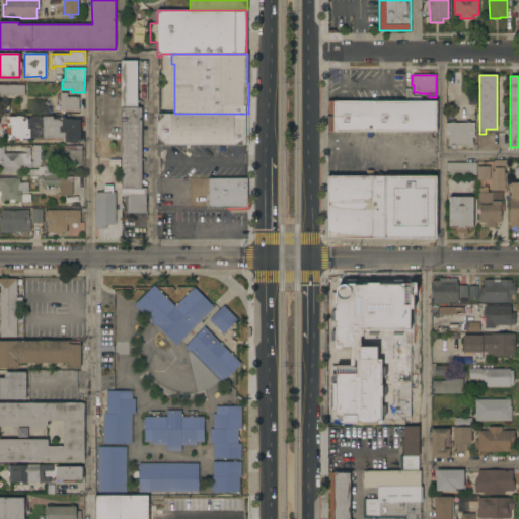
[(0,85),(24,85),(24,95),(0,95),(0,85)]
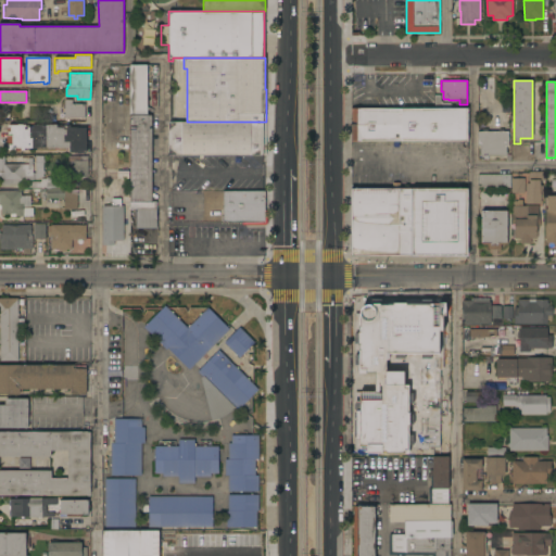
[(65,117),(65,112),(63,112),(63,109),(64,109),(64,100),(72,100),(72,104),(85,104),(85,117),(65,117)]
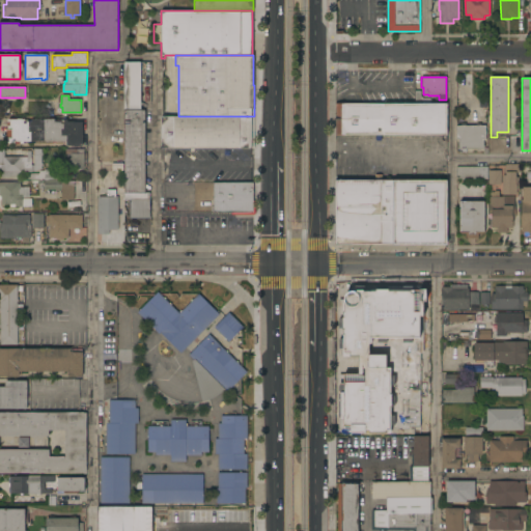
[(447,103),(447,135),(335,135),(335,103),(415,103),(422,103),(447,103)]
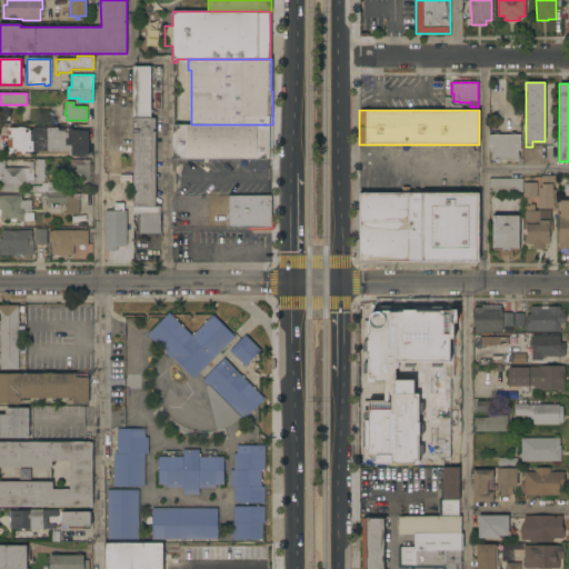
[(156,207),(160,207),(160,233),(141,233),(141,215),(133,215),(132,118),(156,118),(156,207)]
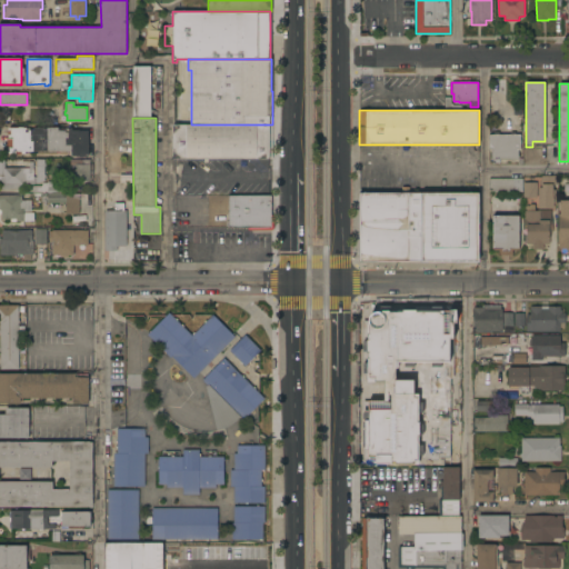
[(272,125),(272,159),(186,159),(186,163),(182,163),(182,159),(172,159),(172,125),(191,125),(272,125)]
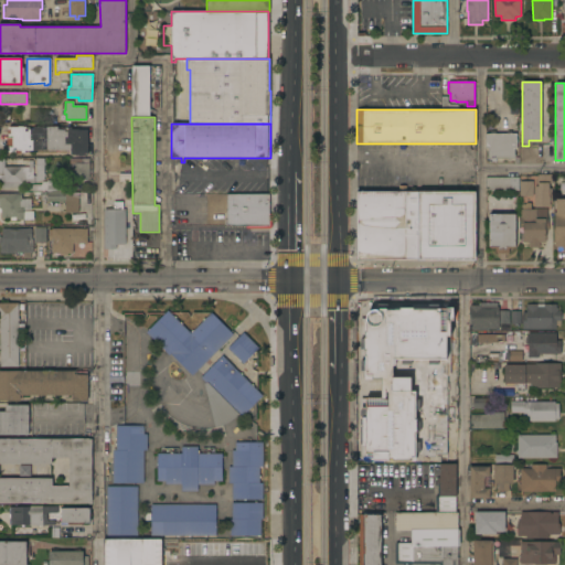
[(87,153),(87,155),(71,155),(71,150),(60,150),(60,151),(55,151),(55,150),(49,150),(49,149),(44,149),(44,150),(38,150),(38,151),(34,151),(34,150),(24,150),(24,152),(21,152),(21,153),(16,153),(16,152),(8,152),(8,147),(7,147),(7,137),(9,137),(9,134),(8,134),(8,129),(9,129),(9,127),(18,127),(18,126),(23,126),(23,127),(29,127),(29,129),(35,129),(35,126),(43,126),(43,127),(50,127),(50,126),(64,126),(64,129),(65,129),(65,131),(67,131),(67,127),(72,127),(72,129),(78,129),(78,130),(87,129),(87,153)]
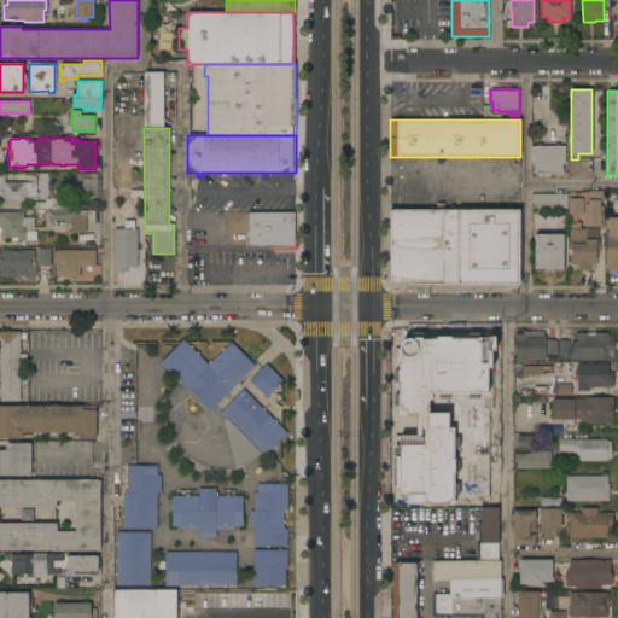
[(536,146),(536,144),(542,144),(542,146),(565,146),(565,163),(563,163),(563,172),(567,172),(567,179),(563,179),(563,173),(534,173),(534,163),(531,163),(531,146),(536,146)]
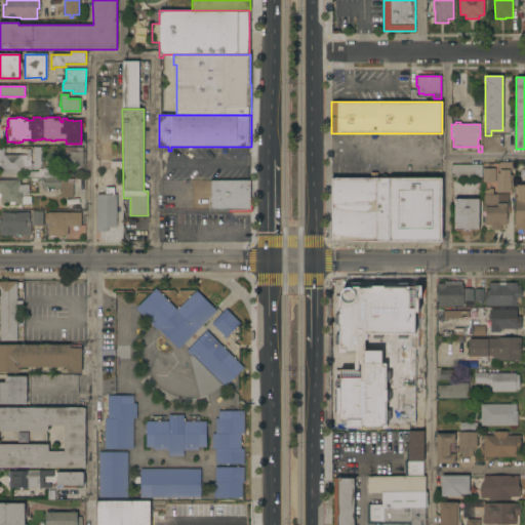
[(41,161),(42,161),(42,163),(41,164),(41,168),(44,168),(44,167),(55,167),(55,172),(56,172),(56,177),(30,178),(30,171),(39,171),(39,169),(34,169),(34,167),(32,167),(32,163),(34,163),(34,149),(31,149),(31,147),(41,147),(41,161)]
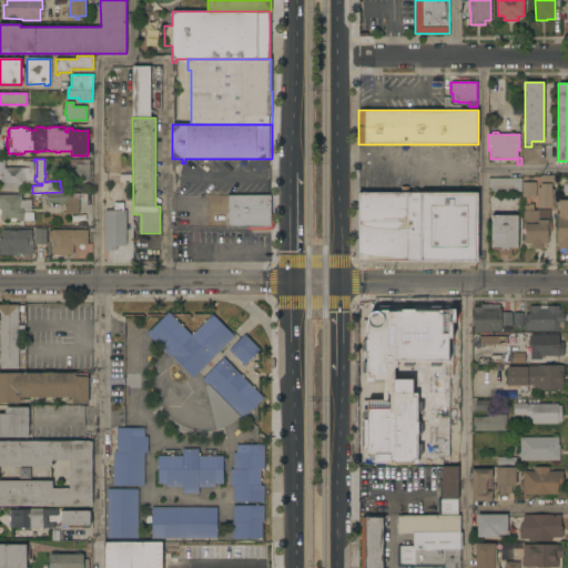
[(74,179),(74,168),(70,168),(70,159),(89,159),(89,162),(92,162),(92,175),(90,175),(90,179),(74,179)]
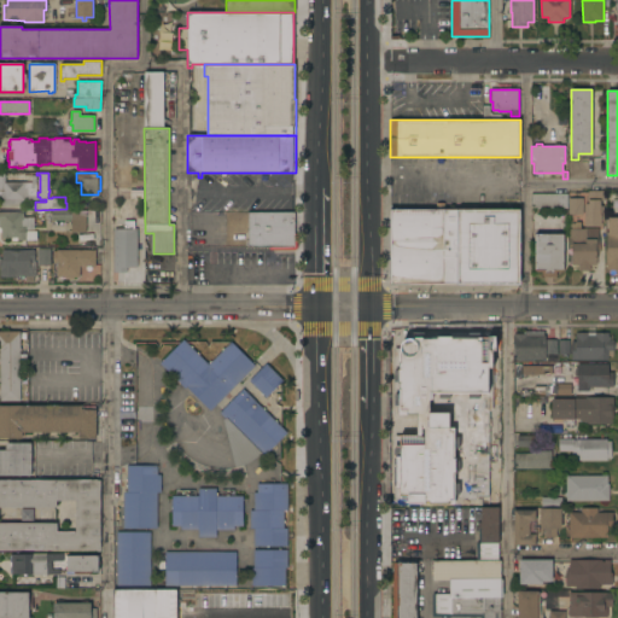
[(0,174),(5,174),(5,182),(25,182),(31,182),(31,175),(35,175),(35,182),(36,182),(36,200),(25,200),(25,204),(0,205),(0,174)]
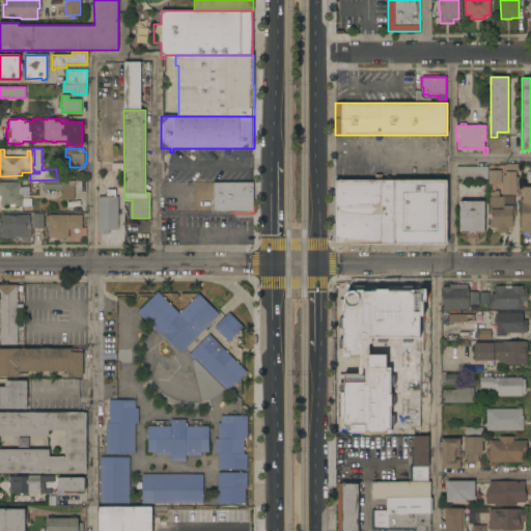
[(502,178),(503,178),(503,175),(505,175),(505,164),(519,164),(519,172),(515,172),(515,177),(518,177),(519,190),(516,190),(516,195),(502,195),(502,178)]
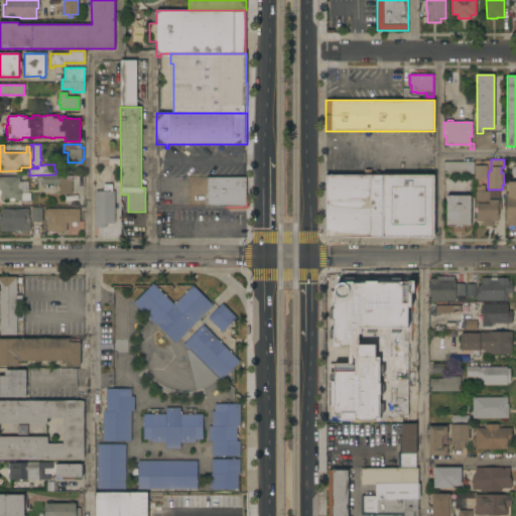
[(474,162),(474,173),(443,173),(443,162),(474,162)]
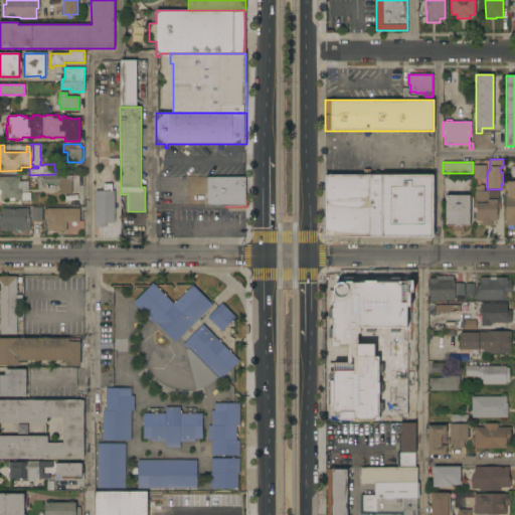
[(486,178),(474,178),(474,165),(486,165),(486,178)]
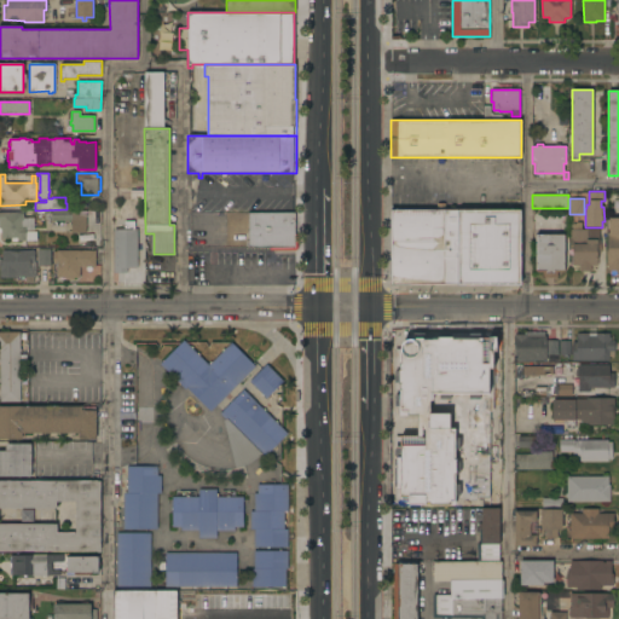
[(86,233),(71,233),(71,221),(52,220),(45,219),(45,210),(52,210),(86,210),(86,233)]
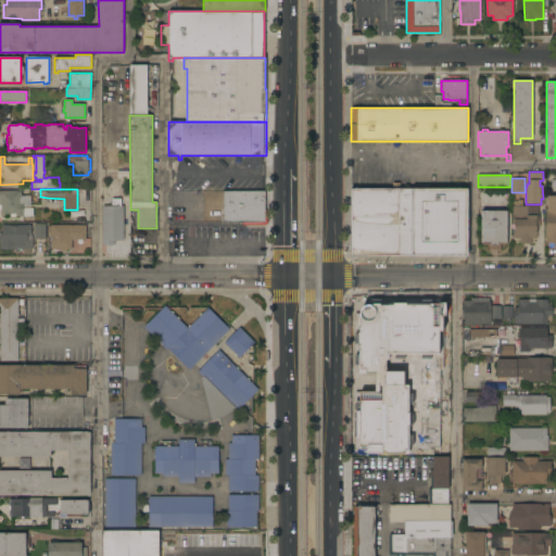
[(468,255),(351,256),(351,189),(467,189),(468,255)]
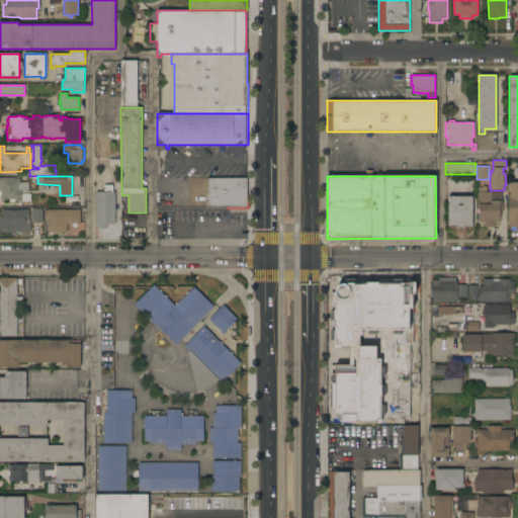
[(0,177),(19,177),(19,182),(28,182),(28,192),(21,193),(22,201),(15,201),(15,199),(1,199),(1,191),(0,191),(0,177)]
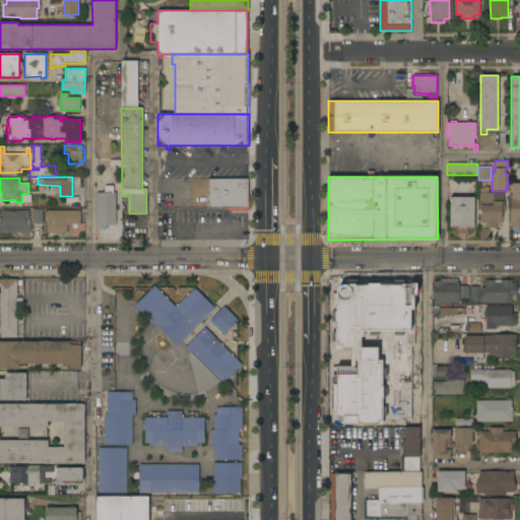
[(226,207),(208,207),(206,207),(206,202),(208,202),(208,179),(247,179),(248,197),(248,208),(226,208),(226,207)]
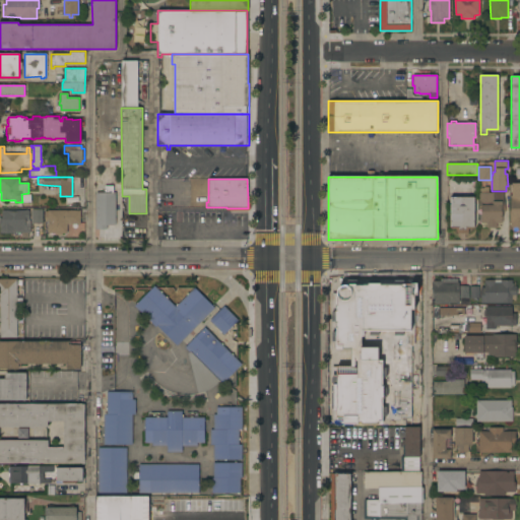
[(519,228),(510,228),(510,196),(512,196),(512,183),(519,183),(519,228)]
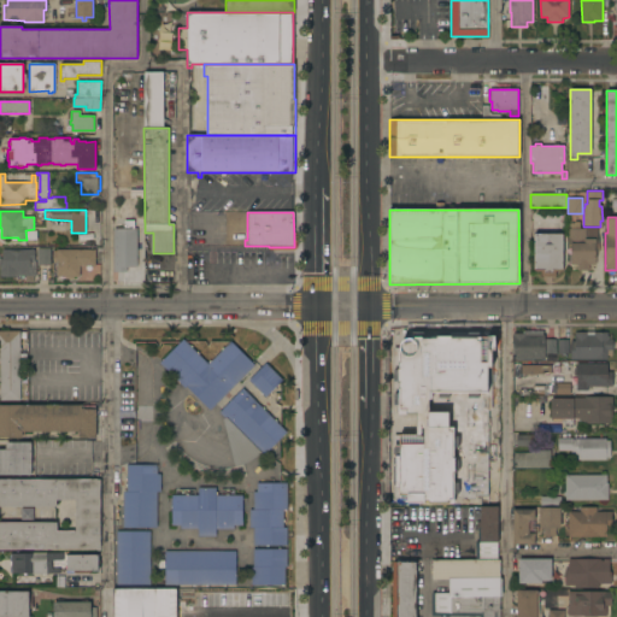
[(137,266),(127,266),(127,271),(113,271),(113,228),(124,228),(123,221),(134,221),(134,229),(136,229),(137,266)]
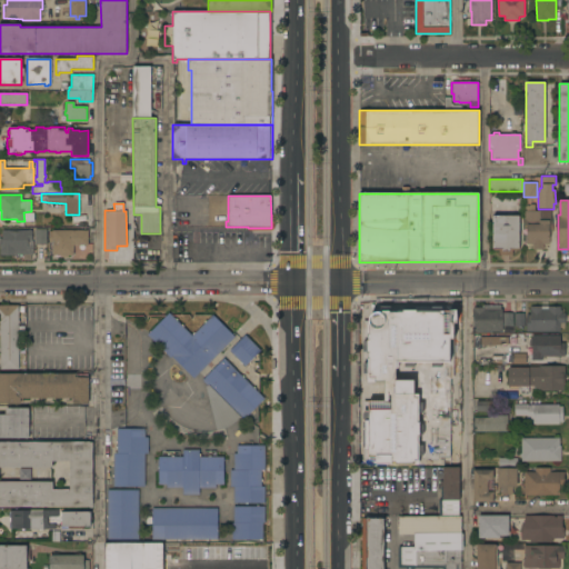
[(532,249),(532,245),(527,243),(527,228),(523,228),(523,219),(525,219),(525,211),(526,211),(526,206),(530,206),(530,205),(535,205),(535,210),(551,210),(551,221),(552,221),(552,233),(549,233),(549,243),(543,243),(543,249),(532,249)]
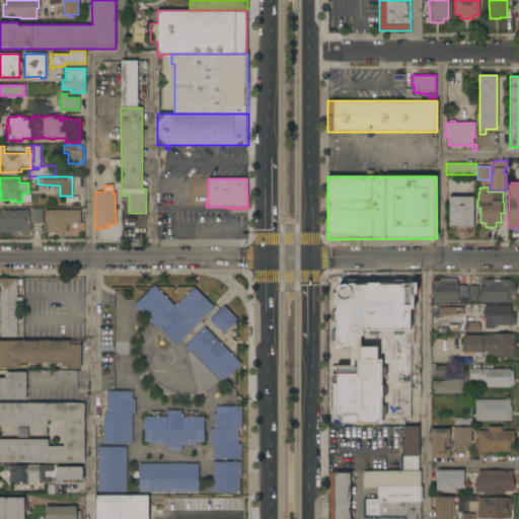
[(247,208),(247,197),(249,197),(249,208),(249,209),(248,209),(247,210),(226,210),(226,208),(247,208)]
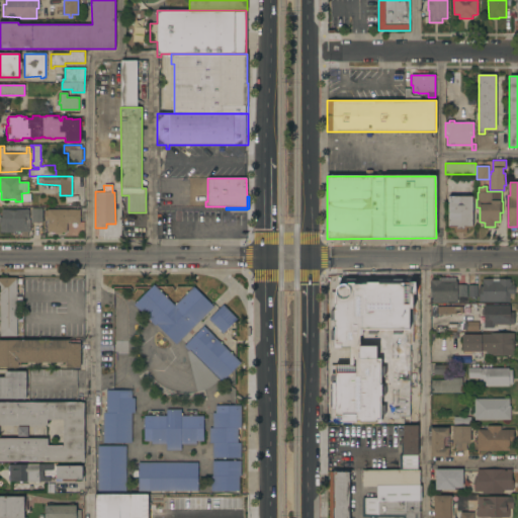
[(472,196),(472,227),(471,227),(471,228),(466,228),(466,232),(455,232),(454,228),(449,228),(449,227),(448,227),(448,196),(472,196)]
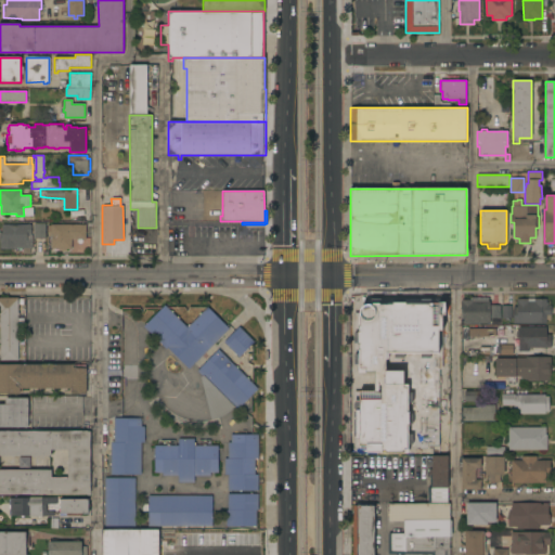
[(46,239),(34,239),(34,223),(46,223),(46,239)]
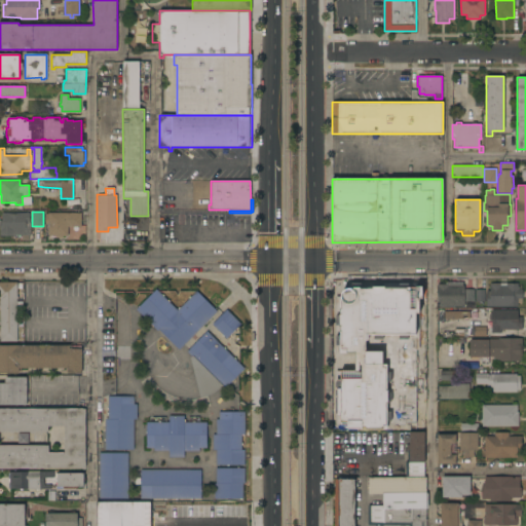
[(30,213),(30,215),(30,222),(31,222),(31,235),(13,235),(0,235),(0,221),(2,221),(2,213),(30,213)]
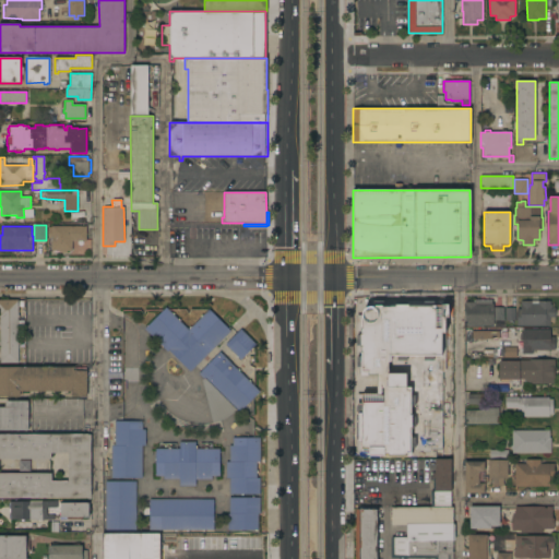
[(86,226),(86,240),(72,240),(72,251),(67,251),(67,252),(59,252),(59,250),(51,250),(51,226),(86,226)]
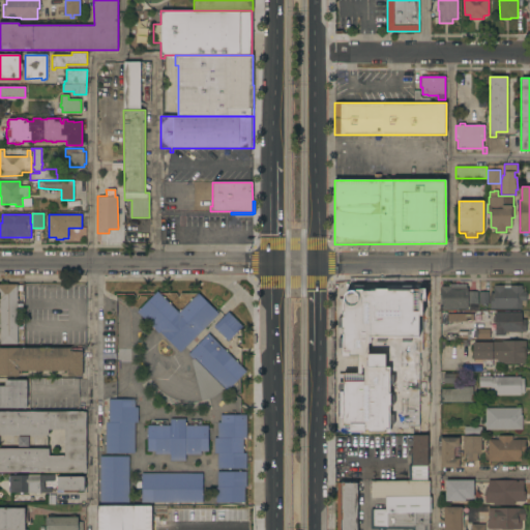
[(0,284),(18,284),(18,285),(22,285),(22,287),(17,287),(17,298),(18,298),(18,300),(17,300),(17,310),(22,310),(22,312),(18,312),(18,323),(23,323),(23,326),(17,326),(17,332),(23,332),(23,339),(18,339),(18,344),(0,344),(0,284)]
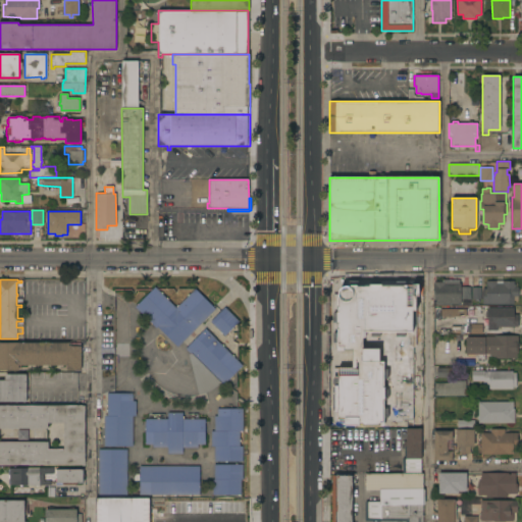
[(332,281),(333,351),(351,351),(351,368),(331,368),(332,421),(344,421),(344,426),(382,425),(381,330),(392,330),(393,331),(417,331),(417,280),(332,281)]
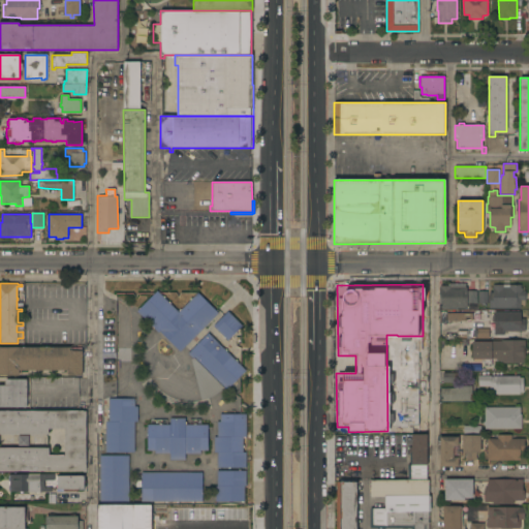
[(439,308),(439,286),(448,286),(448,284),(466,284),(466,287),(467,287),(467,308),(439,308)]
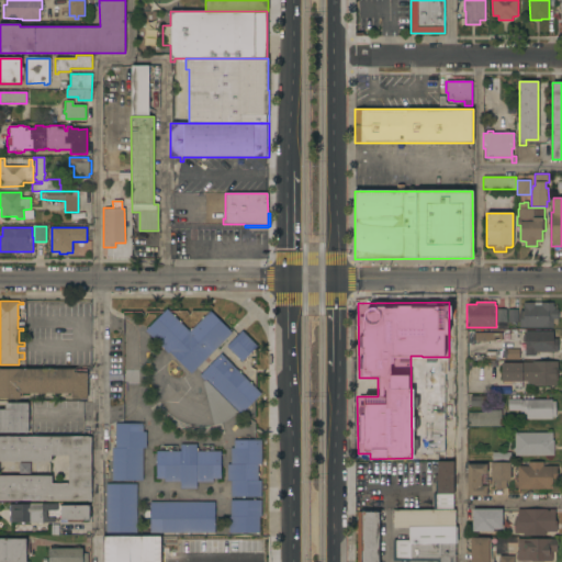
[(553,303),(553,305),(558,305),(558,324),(553,324),(553,327),(519,327),(519,310),(524,310),(524,303),(553,303)]
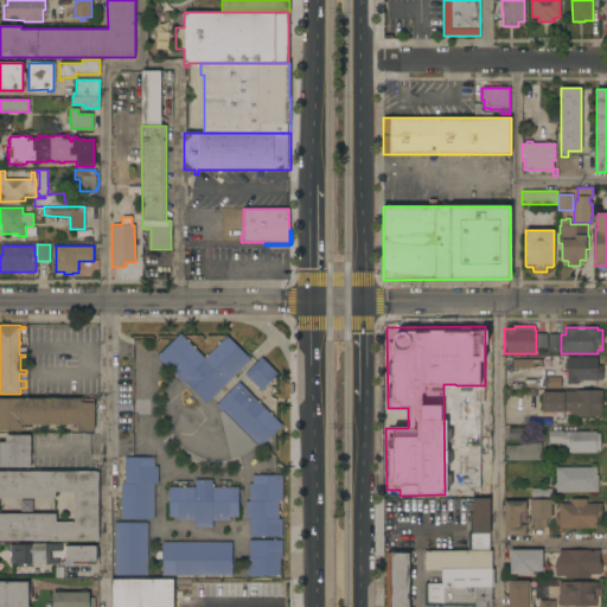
[(205,358),(227,336),(250,359),(206,403),(184,379),(181,382),(157,357),(180,333),(205,358)]
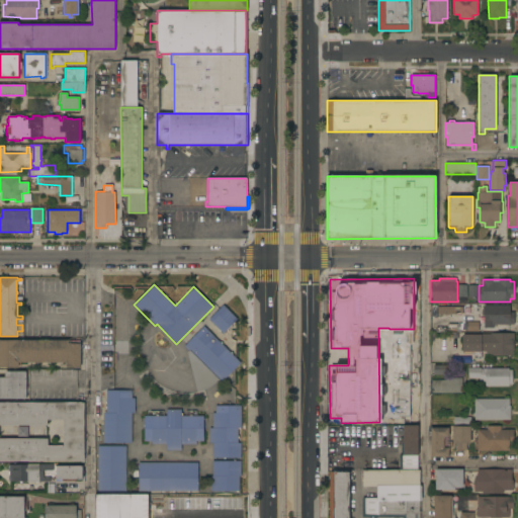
[(237,319),(223,333),(208,319),(224,305),(237,319)]
